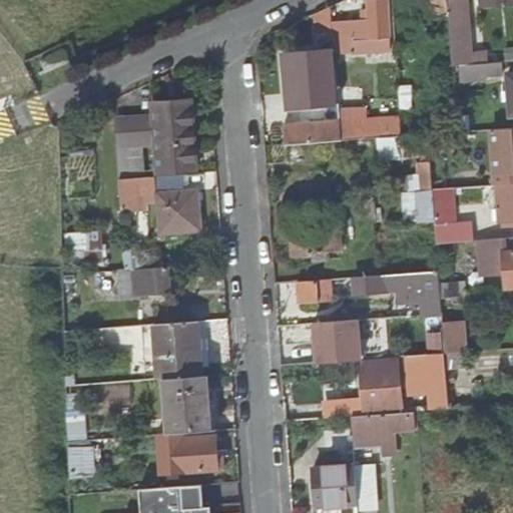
[(387,69),(398,68),(392,0),(385,0),(367,2),(368,10),(363,11),(364,21),(333,24),(336,56),(356,55),(356,49),(372,48),(371,42),(385,41),(387,69)]
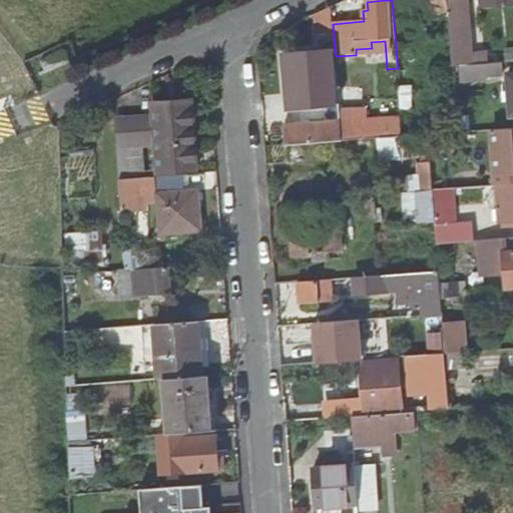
[(428,30),(449,29),(447,0),(397,0),(408,20),(408,36),(421,35),(421,25),(428,25),(428,30)]
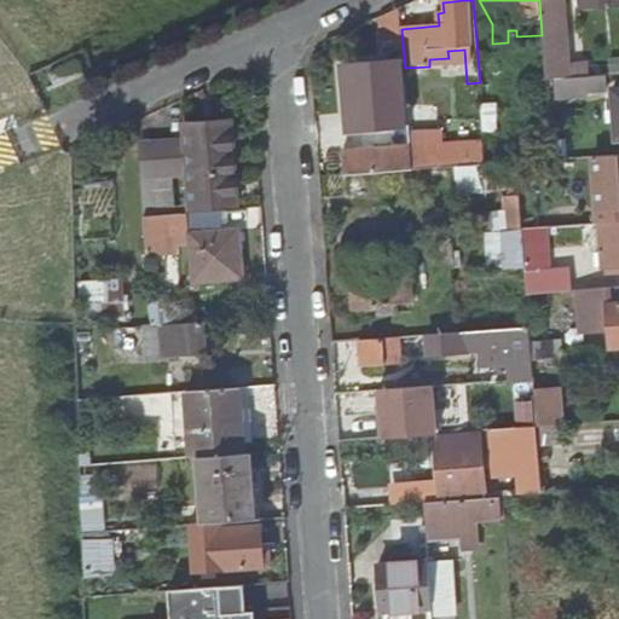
[(555,77),(589,75),(588,64),(568,65),(563,0),(539,0),(542,35),(544,79),(555,77)]
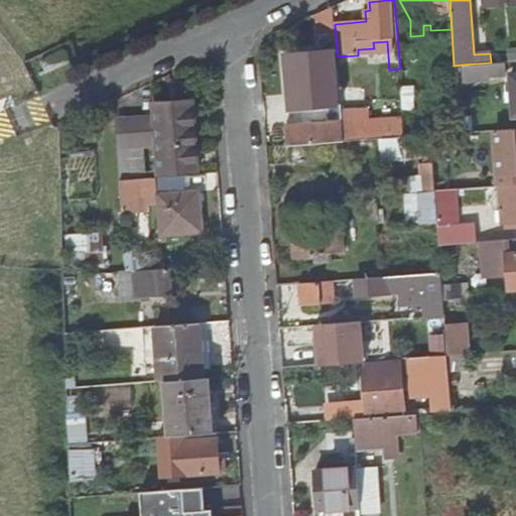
[(515,7),(515,0),(484,0),(485,8),(515,7)]
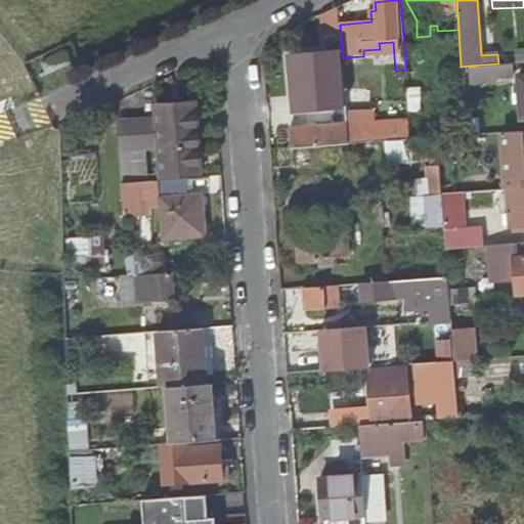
[(515,77),(515,62),(498,63),(470,66),(471,82),(497,81),(497,78),(515,77)]
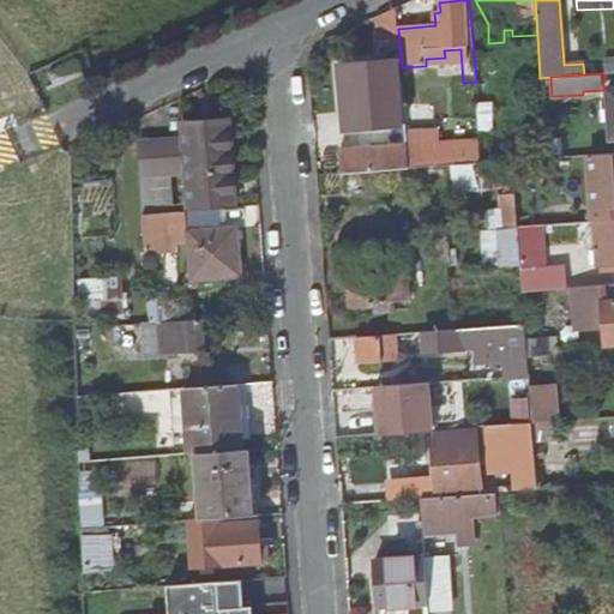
[(192,174),(196,211),(218,210),(236,209),(232,121),(185,124),(186,150),(138,152),(139,175),(192,174)]
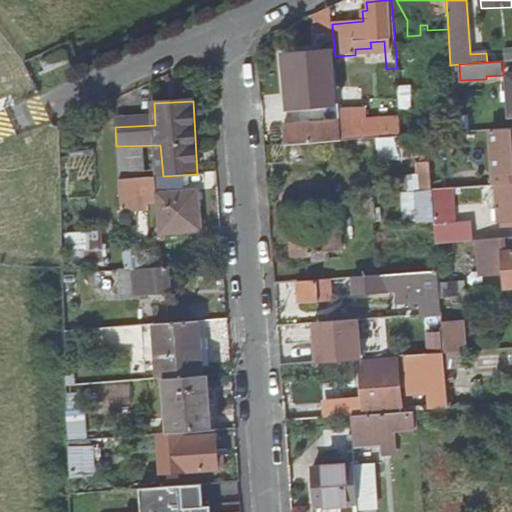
[(340,120),(339,105),(324,106),(325,121),(340,120)]
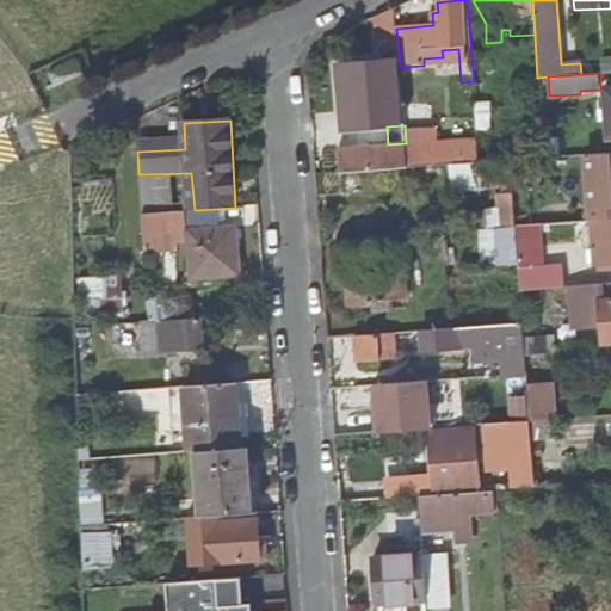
[(407,152),(407,147),(339,153),(340,177),(408,171),(407,152)]
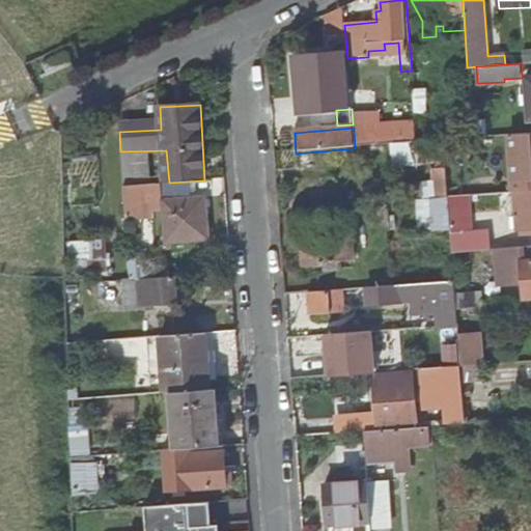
[(417,143),(416,128),(354,132),(355,148),(417,143)]
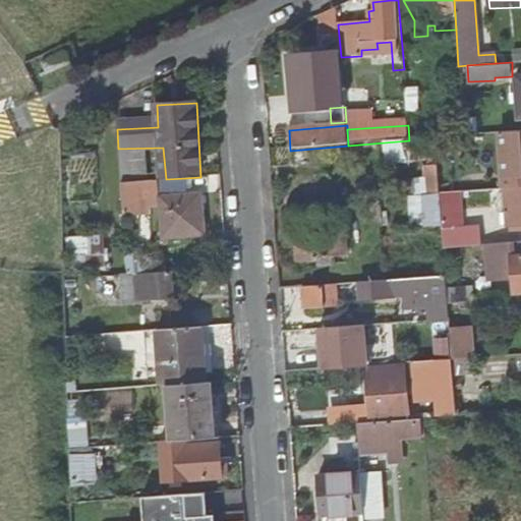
[(520,130),(500,132),(504,178),(520,176),(520,130)]
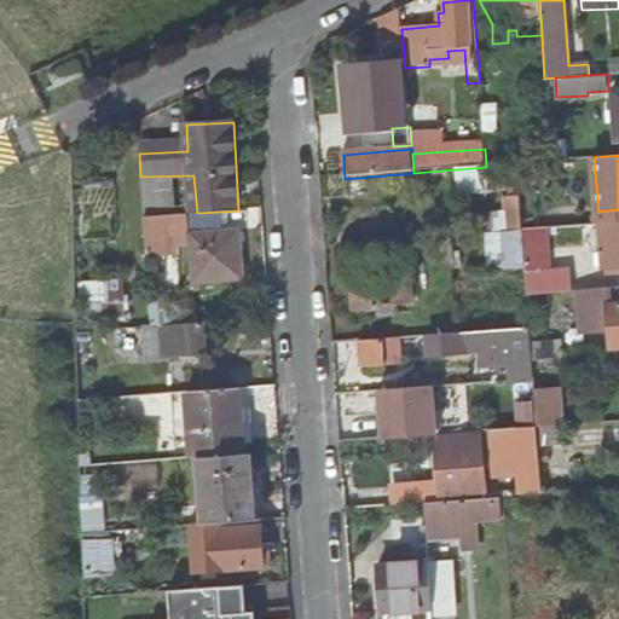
[(204,227),(220,227),(220,212),(197,213),(143,217),(144,252),(180,250),(180,243),(194,243),(195,283),(241,281),(239,232),(221,233),(204,233),(204,227)]
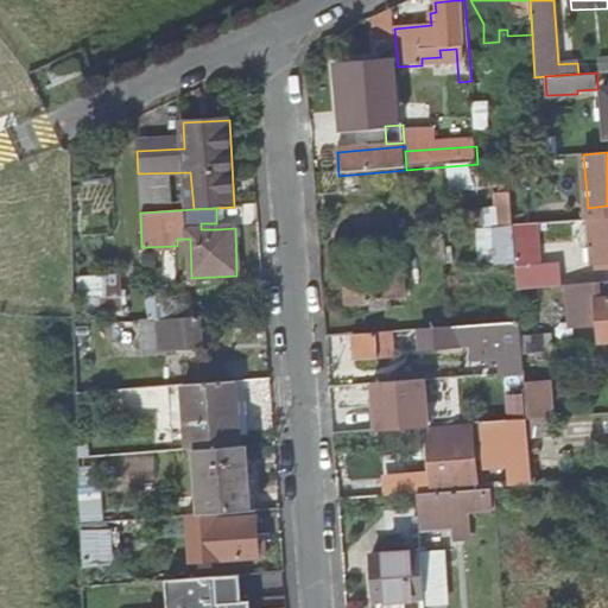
[(593,259),(607,258),(607,216),(589,219),(593,259)]
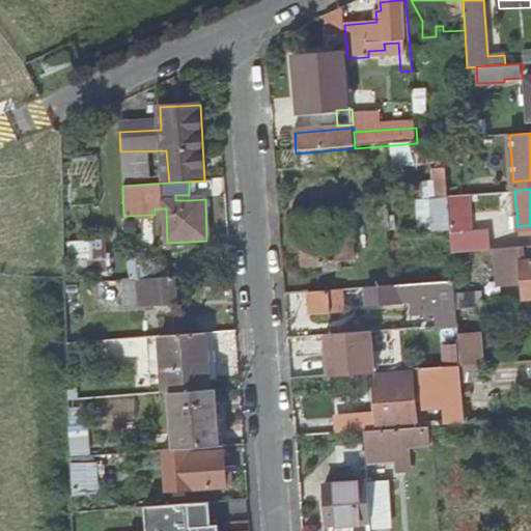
[(348,221),(301,224),(304,267),(351,263),(348,221)]
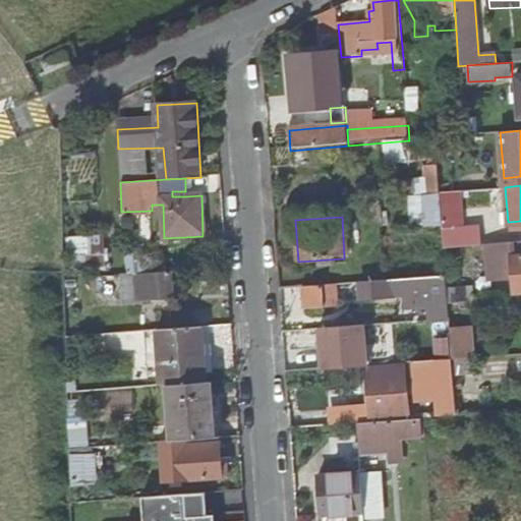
[(442,248),(471,245),(469,232),(441,234),(442,248)]
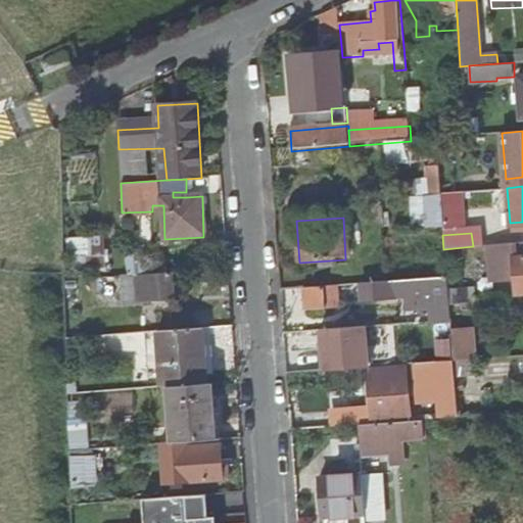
[(72,235),(73,267),(106,266),(106,234),(72,235)]
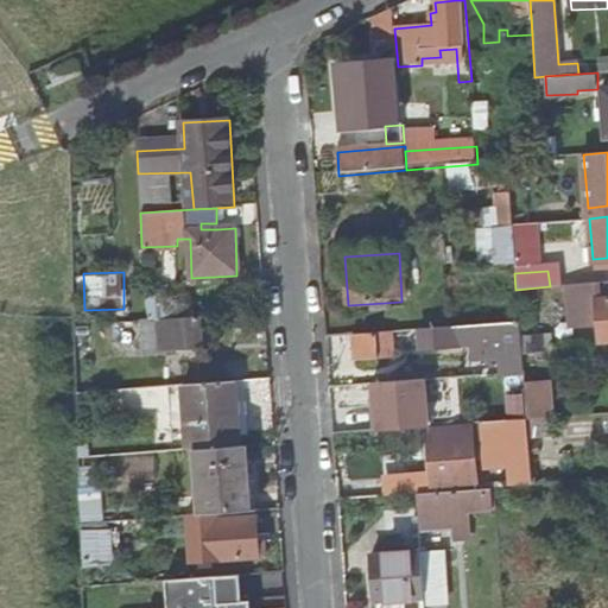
[(607,282),(571,285),(572,327),(601,324),(602,344),(607,343),(607,282)]
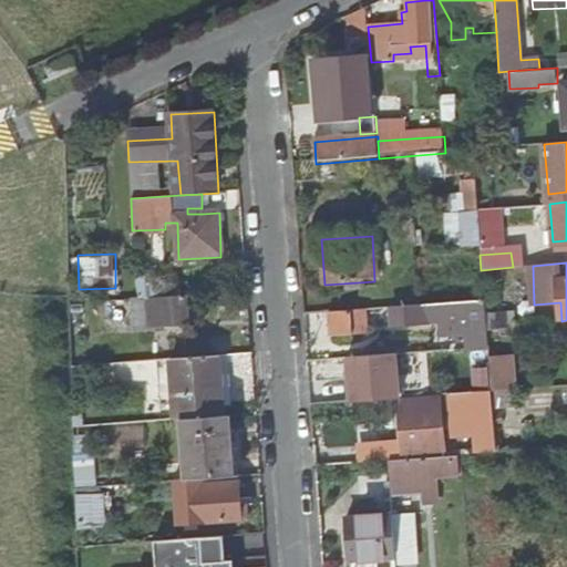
[(186,326),(185,297),(142,299),(143,307),(148,307),(150,327),(186,326)]
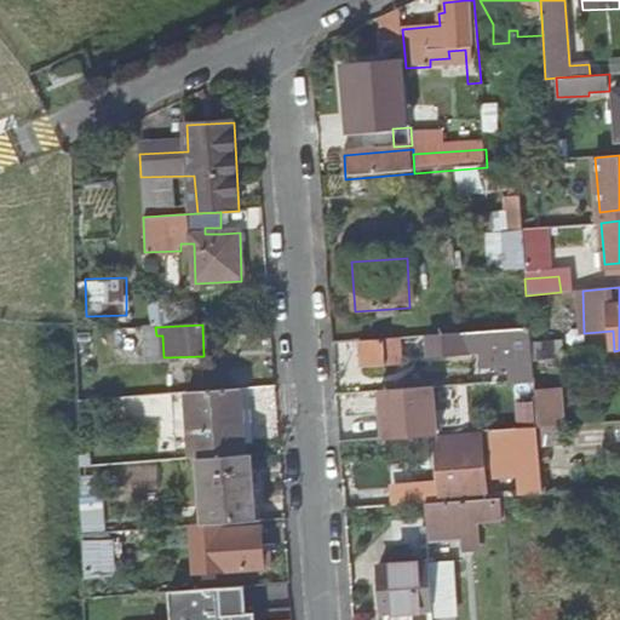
[(510,365),(511,384),(532,382),(530,362),(529,343),(528,329),(425,337),(428,355),(487,351),(488,366),(510,365)]
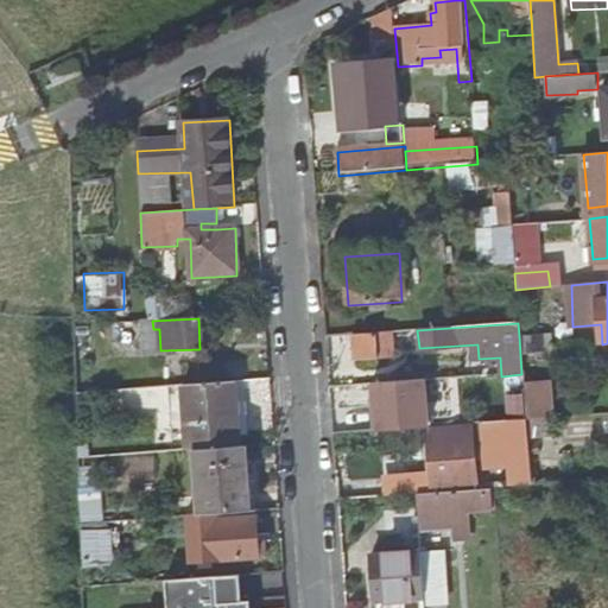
[(374,334),(352,335),(354,362),(375,361),(374,334)]
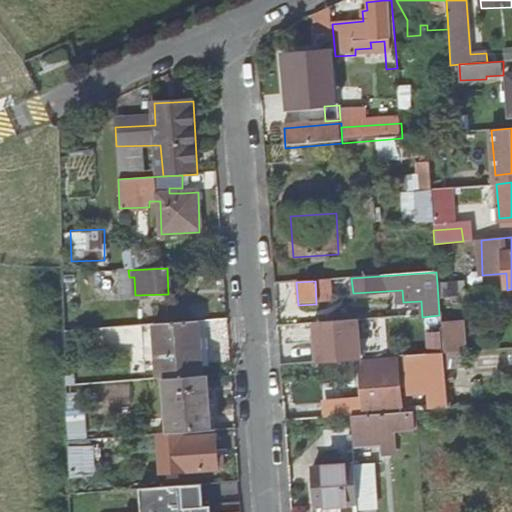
[(461,281),(445,282),(446,298),(463,297),(461,281)]
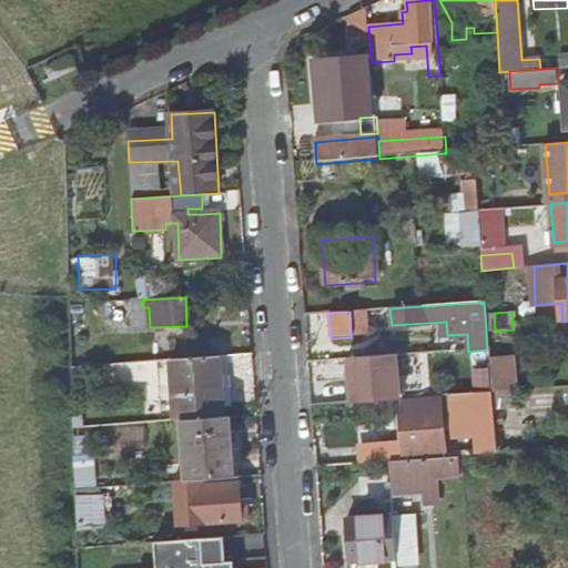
[(495,331),(494,313),(485,314),(486,332),(495,331)]
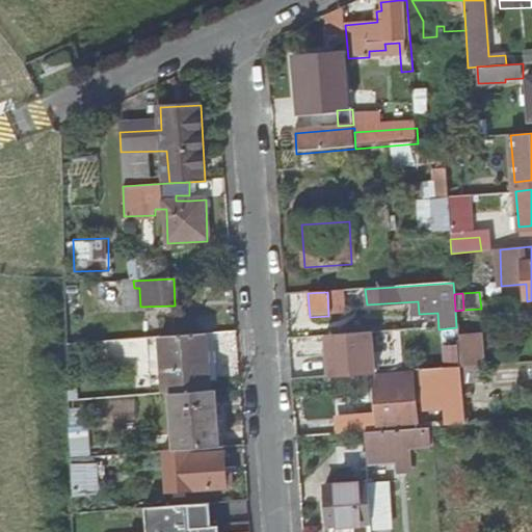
[(378,328),(327,329),(328,373),(379,372),(378,328)]
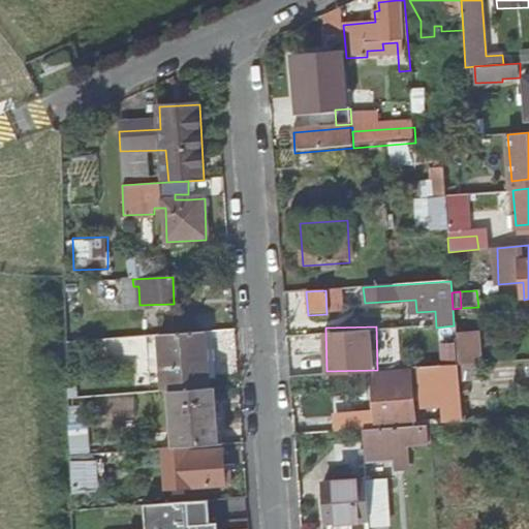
[(166,336),(170,394),(175,393),(215,391),(211,334),(166,336)]
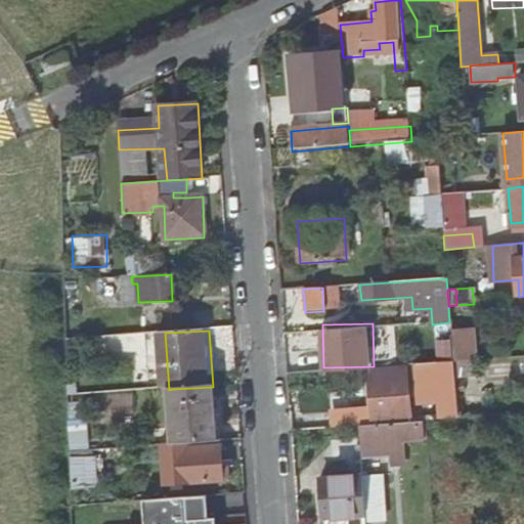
[(113,340),(114,358),(151,356),(150,338),(113,340)]
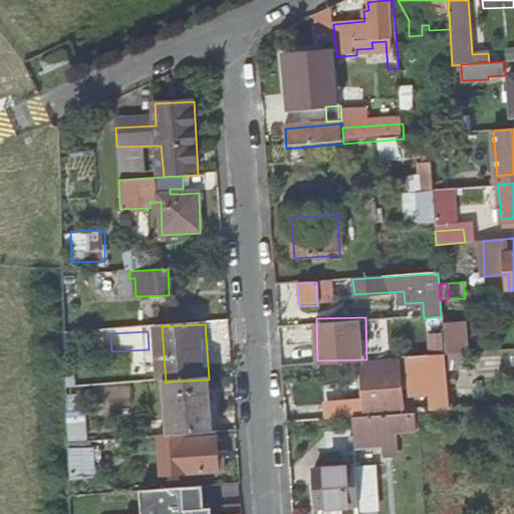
[(444,355),(442,331),(405,333),(406,358),(444,355)]
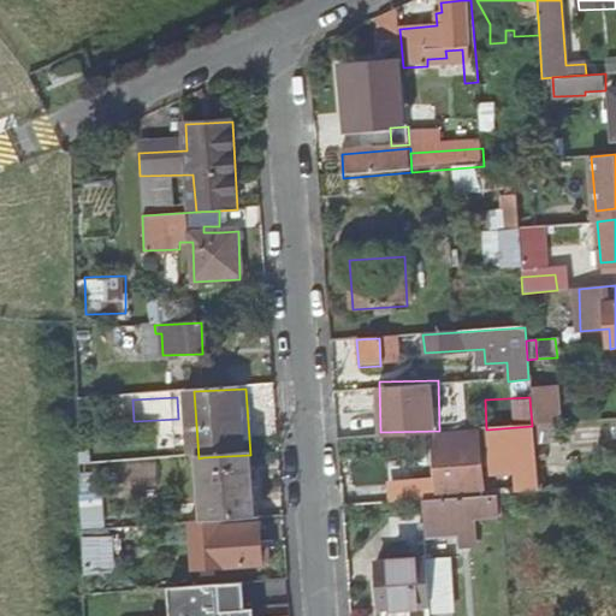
[(532,428),(533,444),(558,443),(557,424),(532,426),(532,428)]
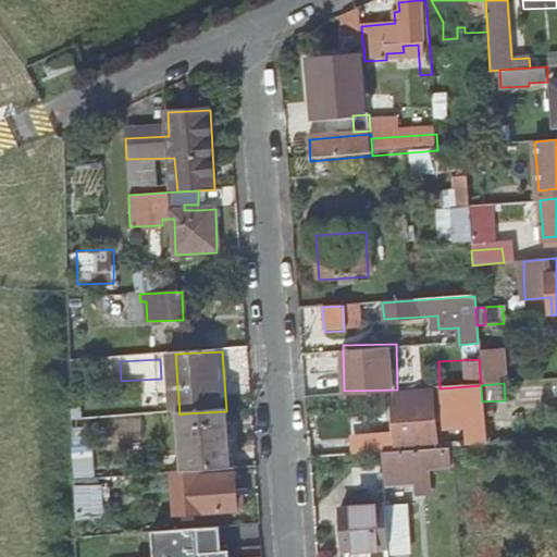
[(467,418),(483,417),(482,401),(481,387),(442,391),(444,407),(466,406),(467,418)]
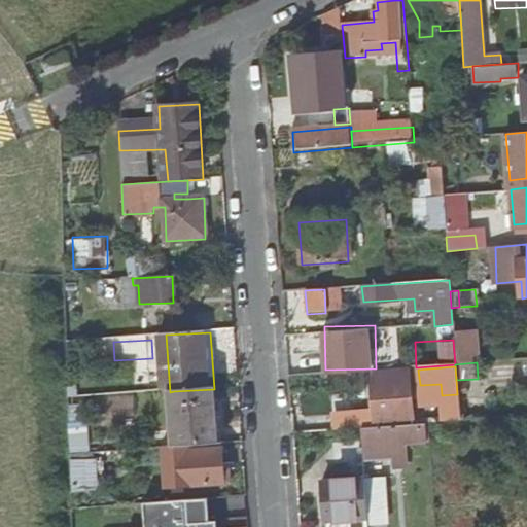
[(373,428),(408,425),(406,383),(407,383),(407,377),(376,378),(376,376),(371,376),(373,428)]
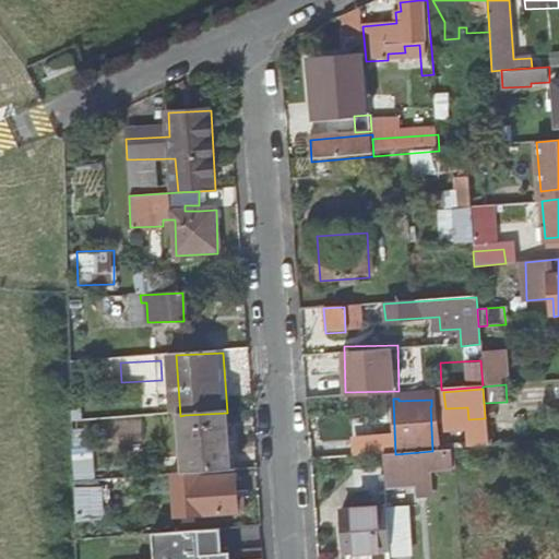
[(198,473),(234,471),(232,413),(227,413),(185,415),(187,474),(198,473)]
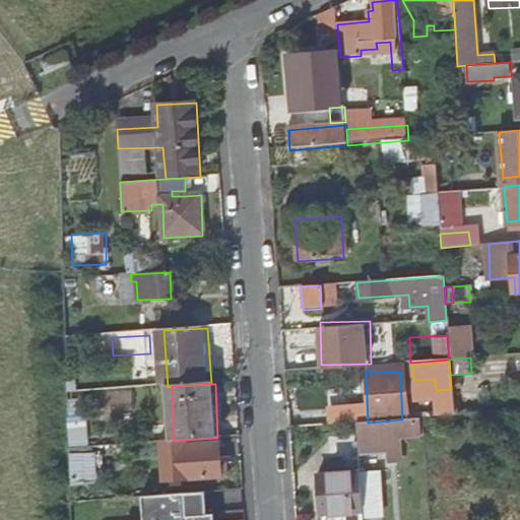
[(87,413),(70,415),(73,442),(89,441),(87,413)]
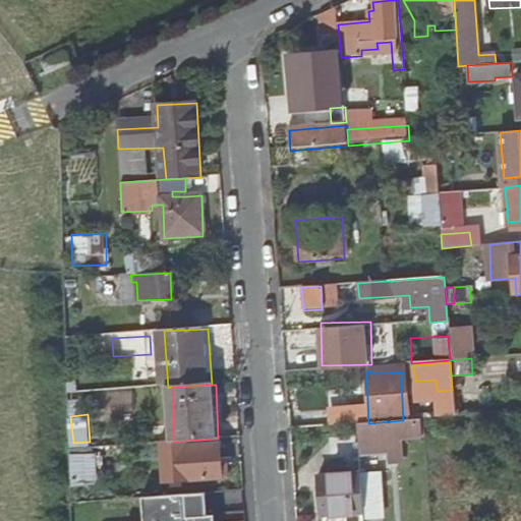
[(417,441),(416,423),(355,428),(357,454),(357,459),(386,458),(400,457),(399,442),(417,441)]
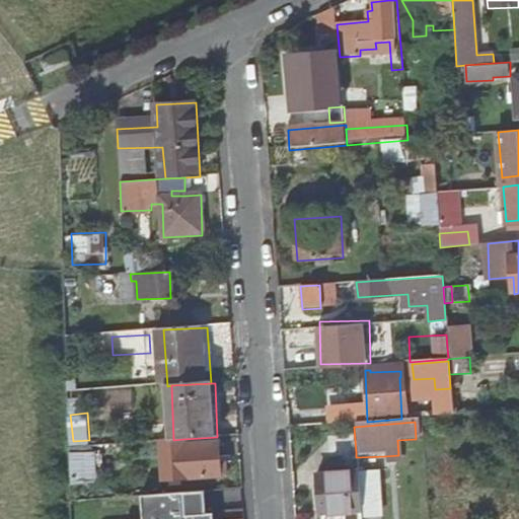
[(166,482),(179,480),(220,477),(218,443),(184,446),(183,439),(173,440),(156,441),(159,482),(166,482)]
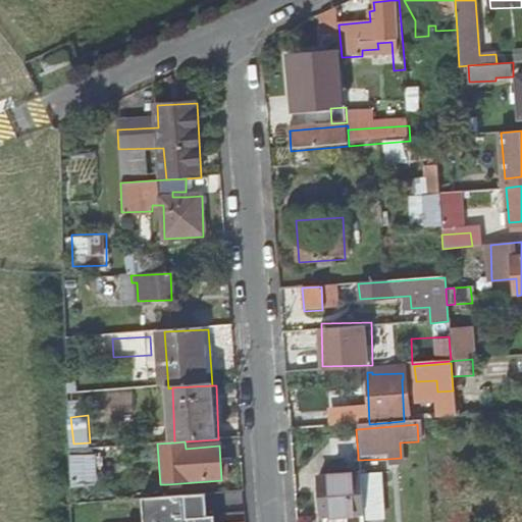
[(92,458),(71,458),(71,480),(92,479),(92,458)]
